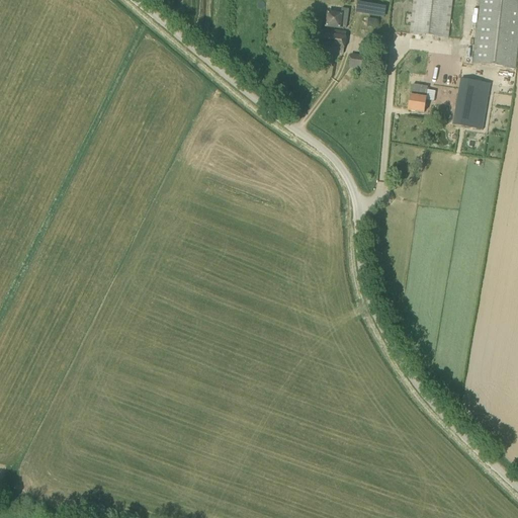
[(448,38),(452,0),(413,0),(410,34),(448,38)]
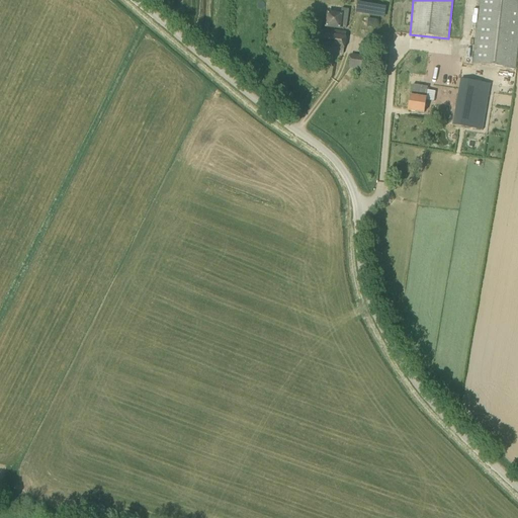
[(515,69),(517,42),(517,2),(501,0),(480,0),(472,64),(515,69)]
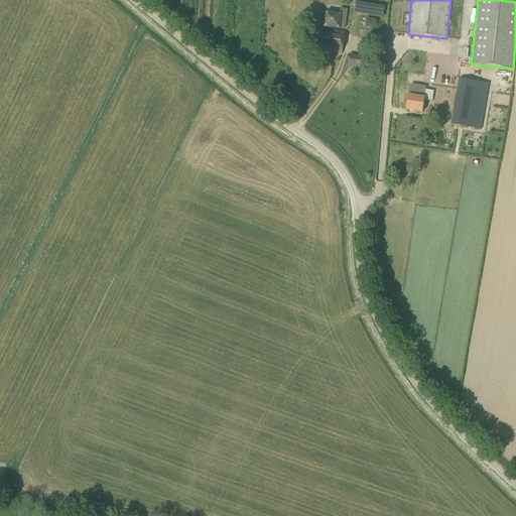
[(377,20),(369,19),(368,27),(376,28),(377,20)]
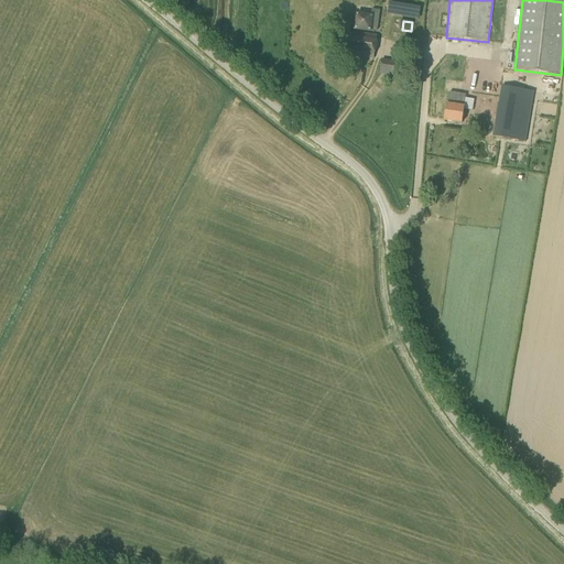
[(376,35),(377,25),(354,22),(353,32),(349,32),(346,55),(372,58),(376,35)]
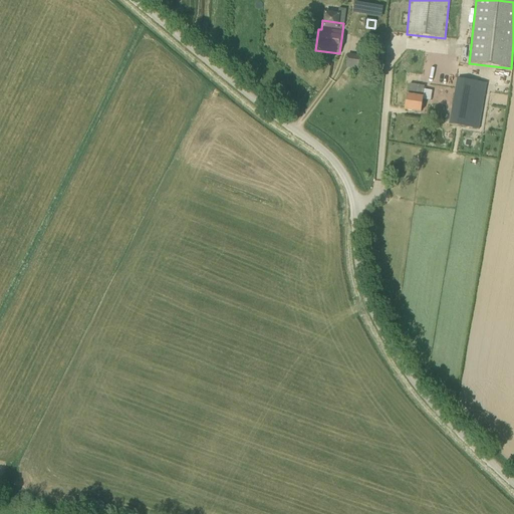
[(367,70),(369,58),(347,55),(345,67),(367,70)]
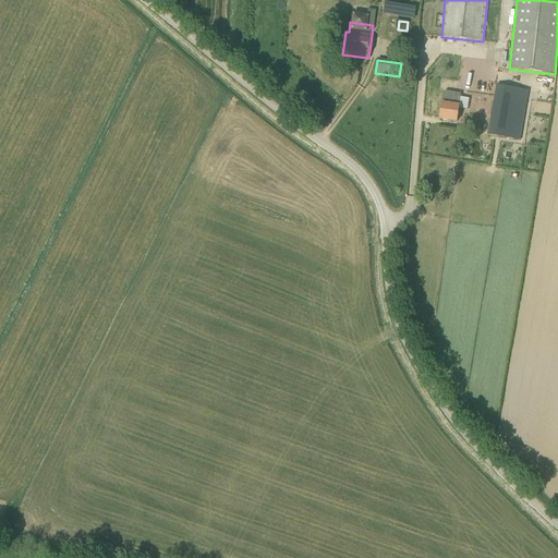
[(519,141),(528,92),(496,86),(487,135),(519,141)]
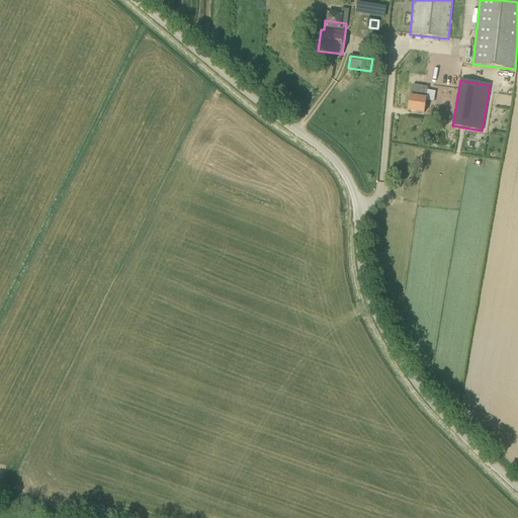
[(426,99),(427,88),(413,86),(411,97),(410,97),(408,110),(424,113),(426,99)]
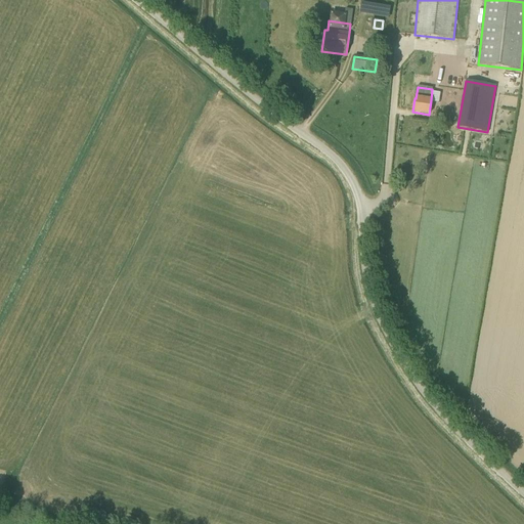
All buildings are outlined.
